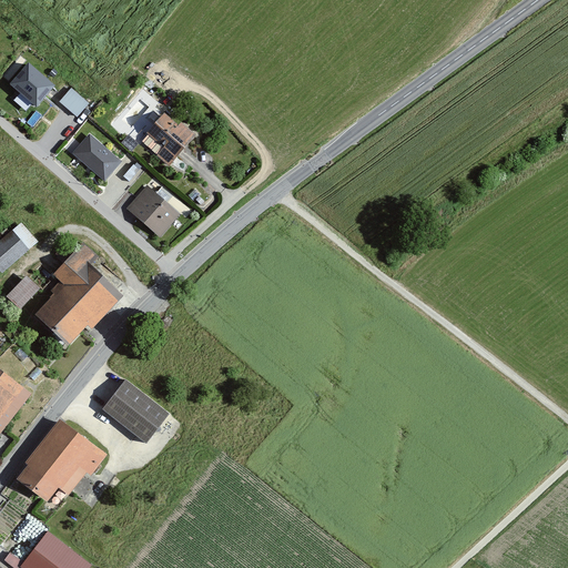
[(54,90),(30,68),(12,88),(37,110),(54,90)]
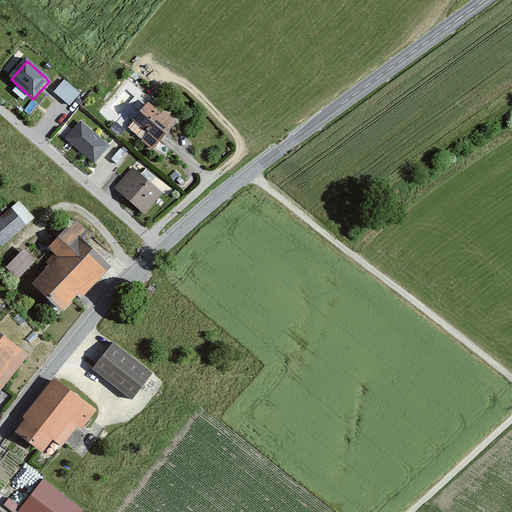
[(79,94),(64,82),(56,93),(70,104),(79,94)]
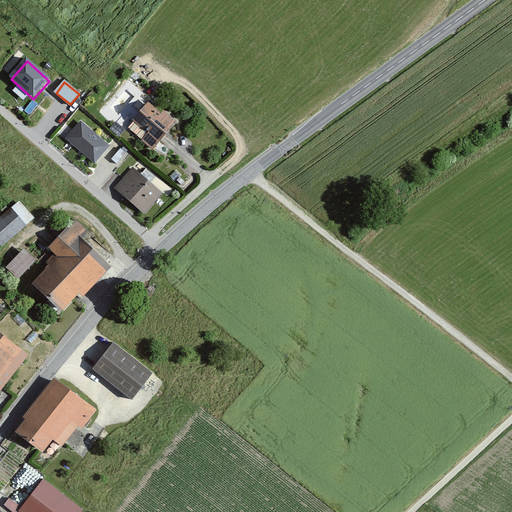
[(150,104),(134,121),(149,134),(142,141),(152,149),(174,125),(150,104)]
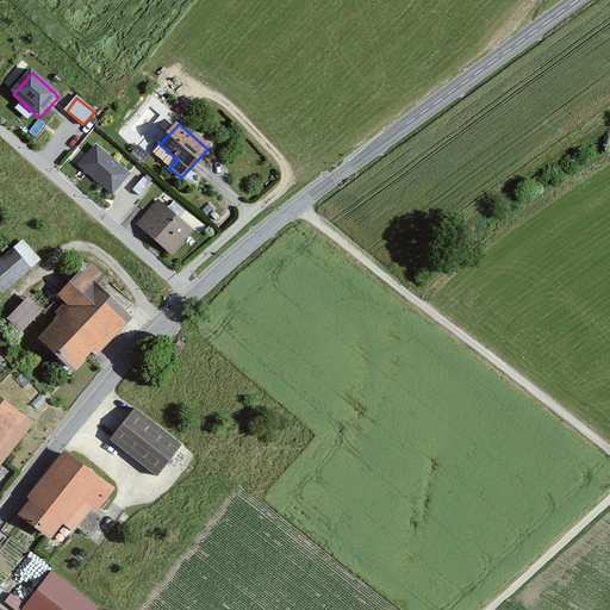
[(149,156),(138,145),(130,155),(142,165),(149,156)]
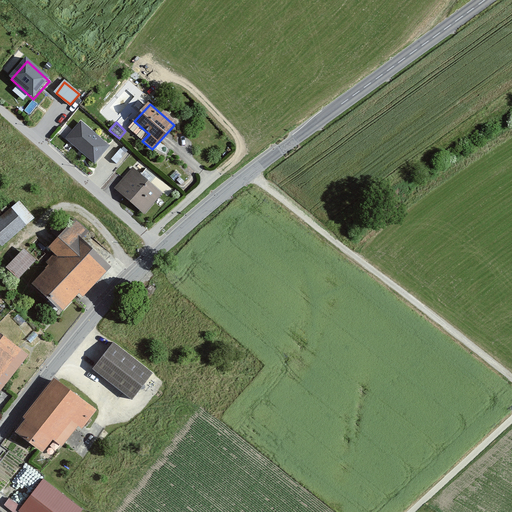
[(81,123),(66,139),(95,164),(109,148),(81,123)]
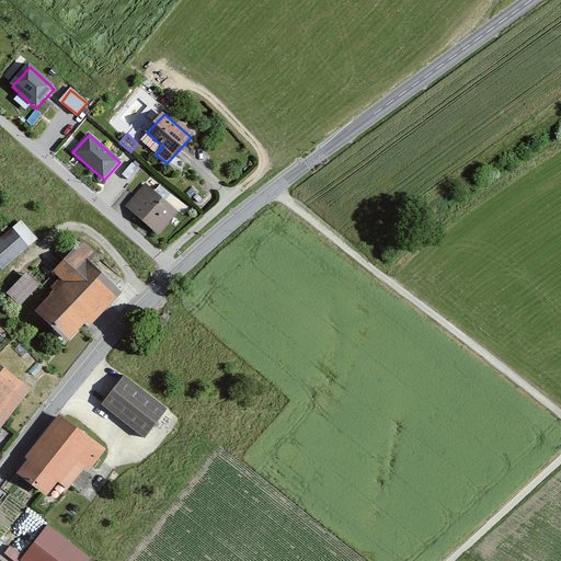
[(138,169),(132,164),(122,175),(128,180),(138,169)]
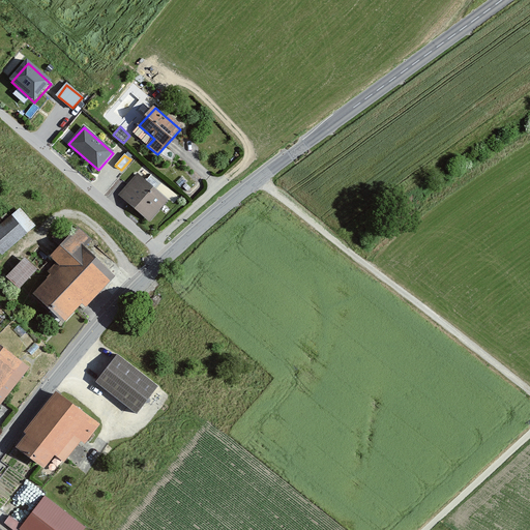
[(137,176),(119,197),(150,223),(168,202),(137,176)]
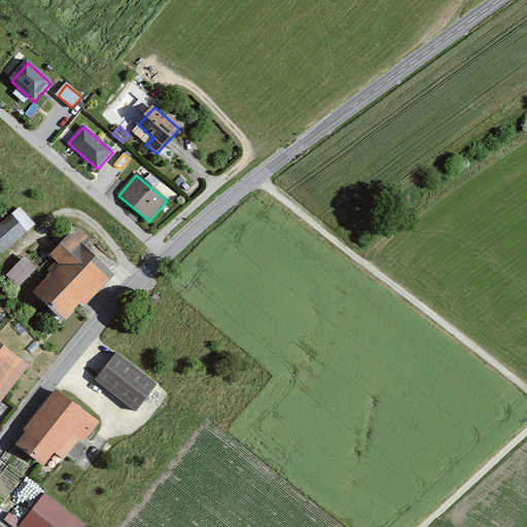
[(0,226),(0,251),(1,254),(25,235),(11,218),(3,225),(0,226)]
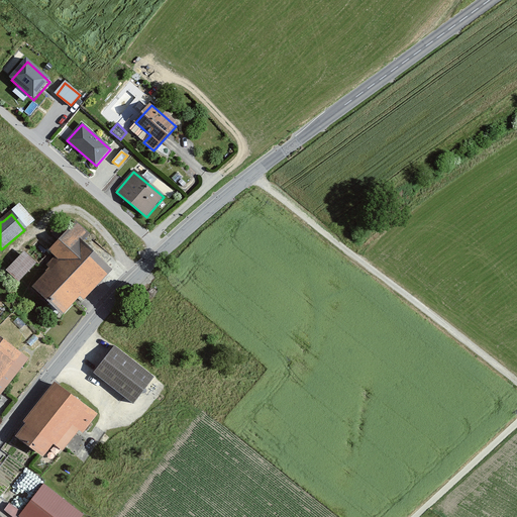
[(61,264),(34,289),(63,319),(107,277),(76,244),(85,235),(77,226),(49,251),(61,264)]
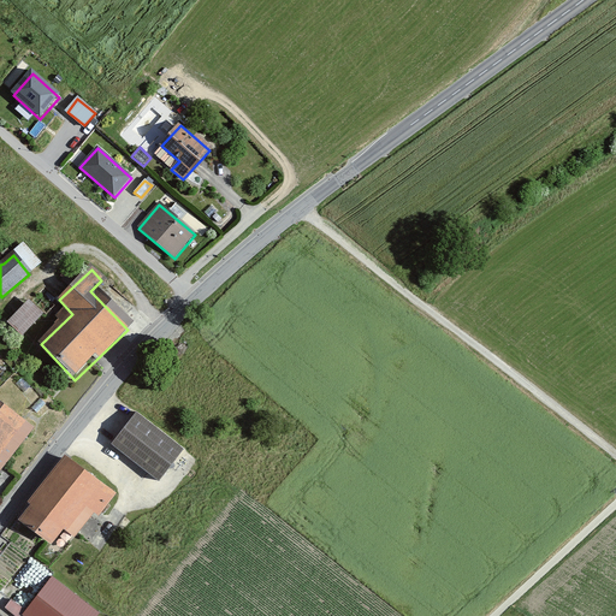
[(29,303),(7,325),(22,338),(42,317),(29,303)]
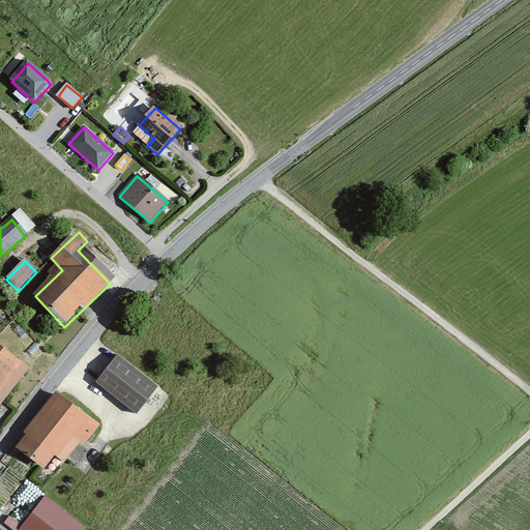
[(0,402),(27,367),(0,346),(0,402)]
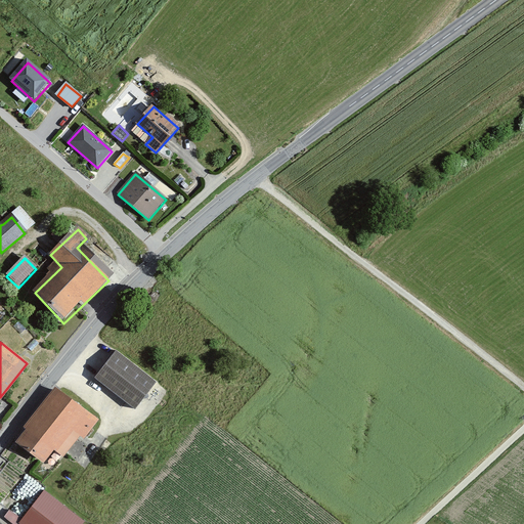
[(117,350),(95,377),(135,407),(156,380),(117,350)]
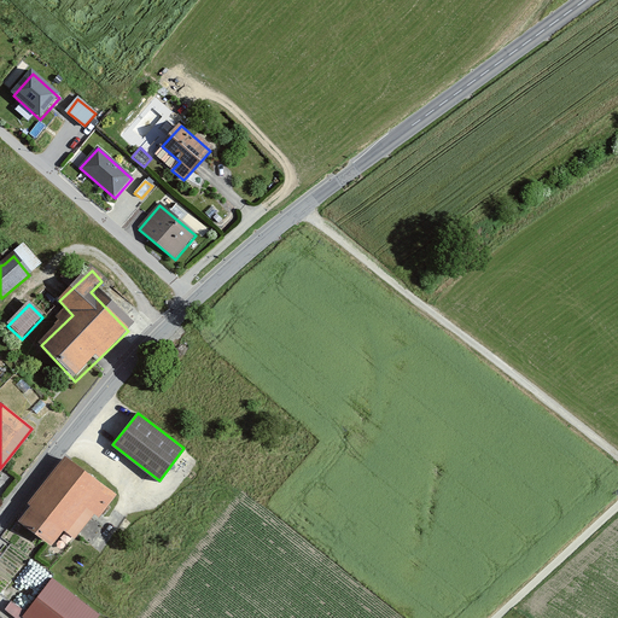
[(33,506),(22,520),(53,544),(65,529),(75,536),(86,523),(91,528),(116,496),(66,456),(29,503),(33,506)]
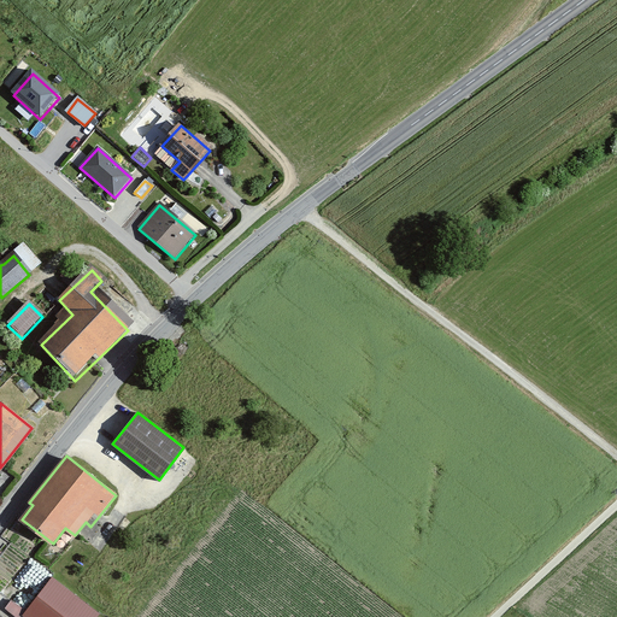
[(53,579),(27,612),(31,616),(95,616),(99,613),(53,579)]
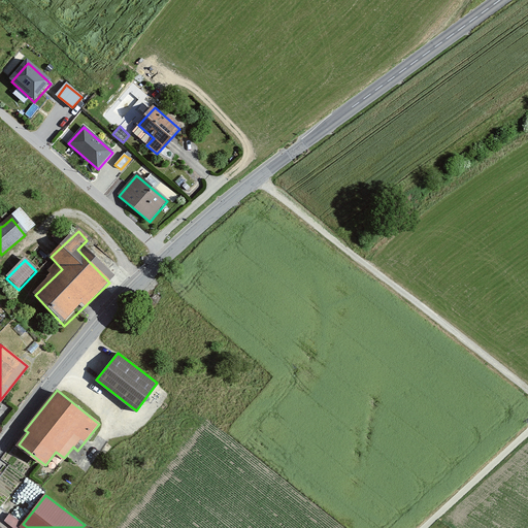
[(10,514),(5,521),(14,527),(17,527),(22,523),(10,514)]
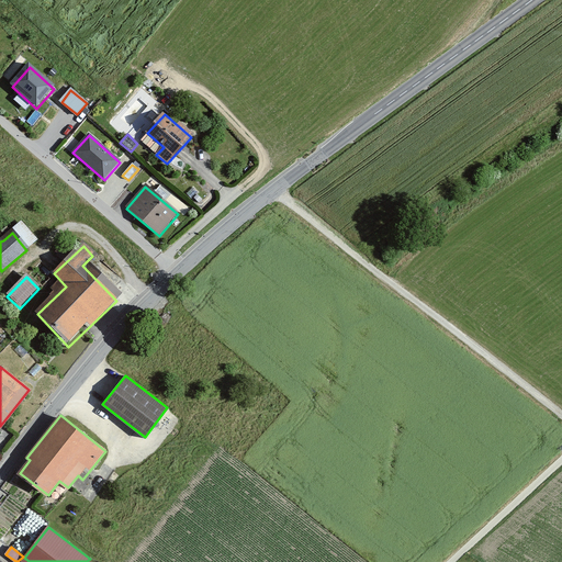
All buildings are outlined.
